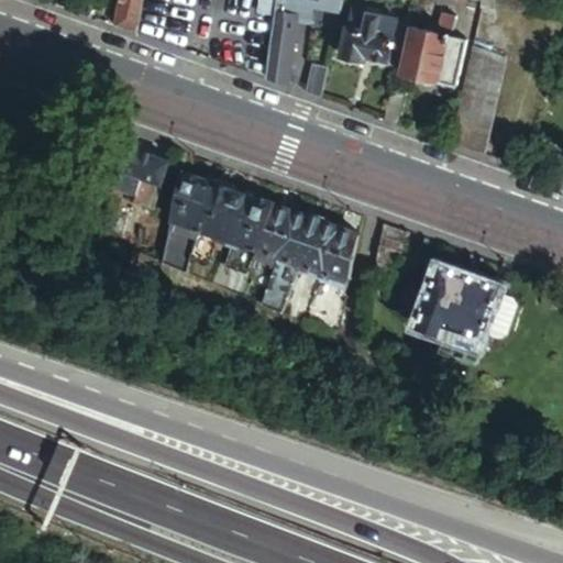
[(121,0),(117,26),(122,28),(136,33),(141,0),(121,0)]
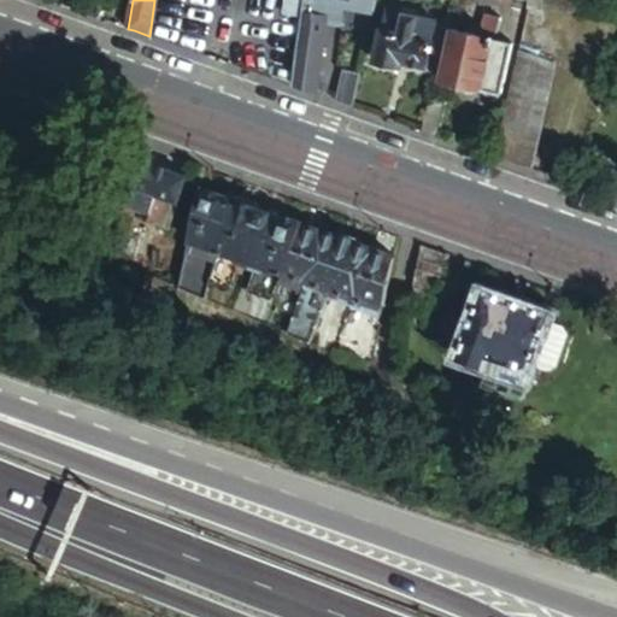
[(299,18),(301,0),(275,0),(274,13),(299,18)]
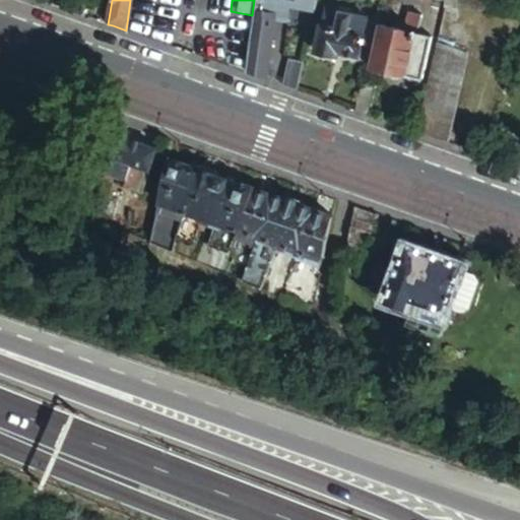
[(315,0),(254,0),(252,15),(246,68),(264,75),(272,20),(285,22),(287,6),(304,9),(300,23),(310,25),(315,0)]
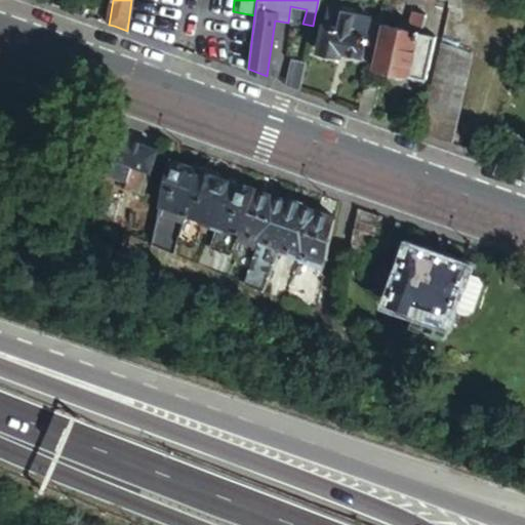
[(336,4),(327,3),(324,24),(323,23),(318,50),(340,55),(341,50),(362,55),(364,41),(367,42),(368,37),(365,37),(369,16),(336,9),(336,4)]
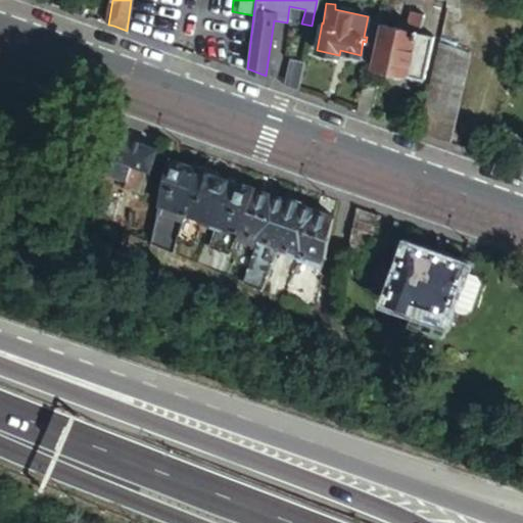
[(405,30),(382,25),(373,67),(425,80),(434,36),(420,33),(424,15),(409,11),(405,30)]
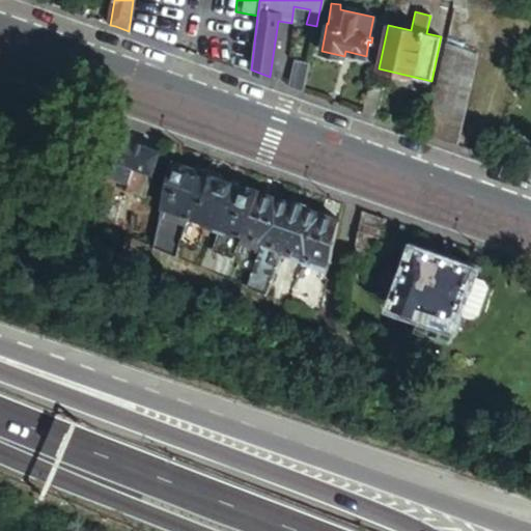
[(445,46),(425,135),(456,145),(475,55),(445,46)]
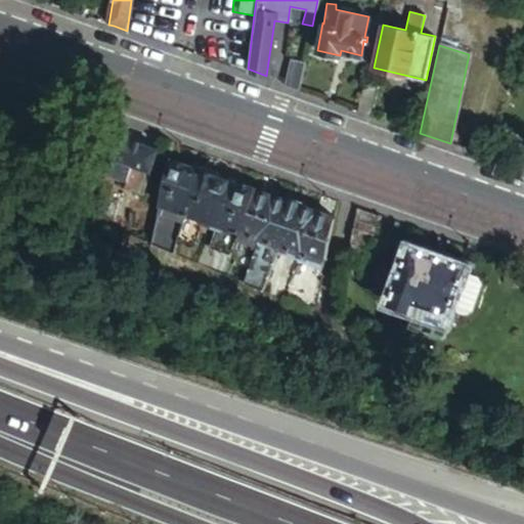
[(158,150),(118,135),(104,174),(125,182),(132,166),(150,173),(158,150)]
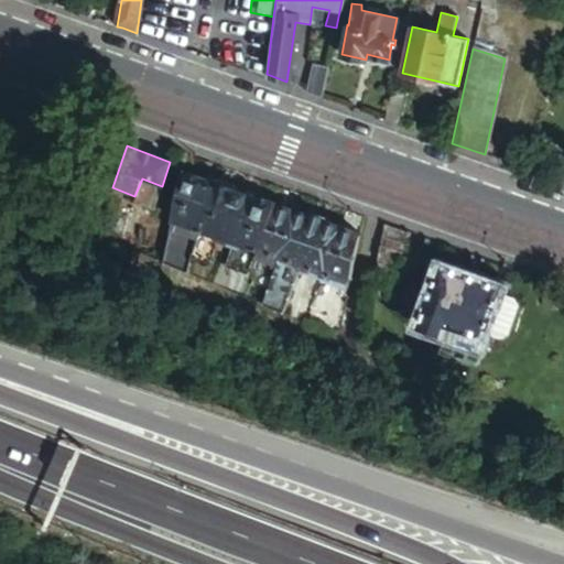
[(196,241),(213,185),(202,181),(203,179),(181,172),(170,223),(167,231),(160,263),(159,264),(185,275),(190,263),(196,241)]
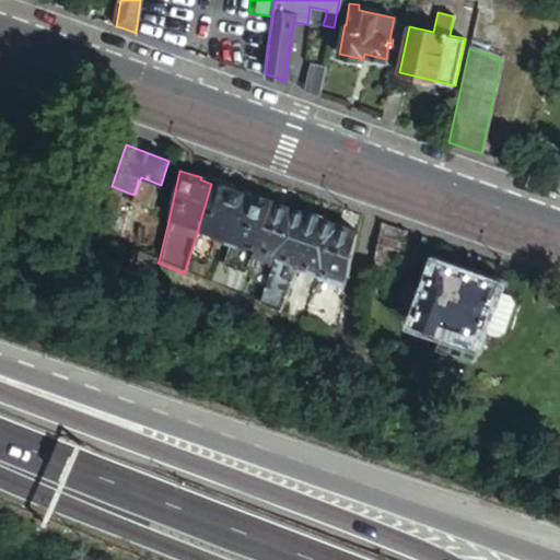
[(211,184),(195,240),(188,261),(203,267),(210,245),(222,249),(233,217),(241,195),(241,194),(232,190),(232,188),(212,182),(211,184)]
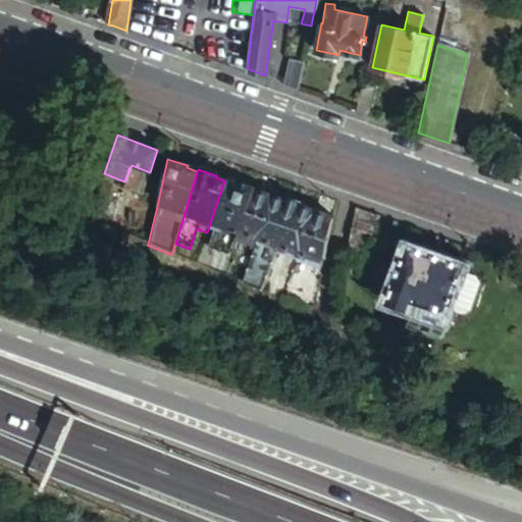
[(217,202),(207,232),(232,242),(236,233),(253,189),(236,183),(235,186),(224,181),(217,202)]
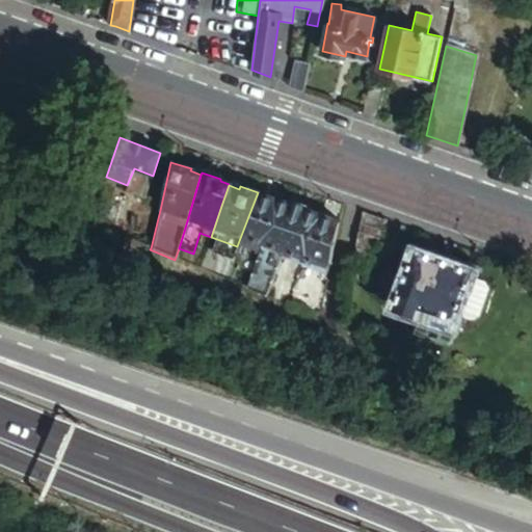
[(258,192),(240,238),(254,242),(260,244),(243,289),(261,296),(280,257),(282,251),(287,234),(293,236),(302,207),(258,192)]
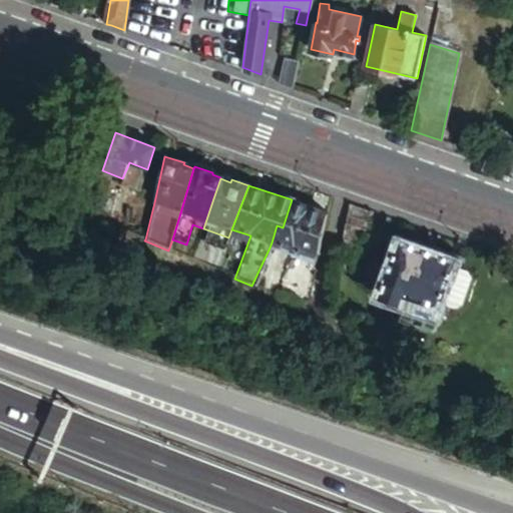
[(277,225),(272,242),(291,249),(302,253),(316,259),(327,212),(292,199),(283,227),(277,225)]
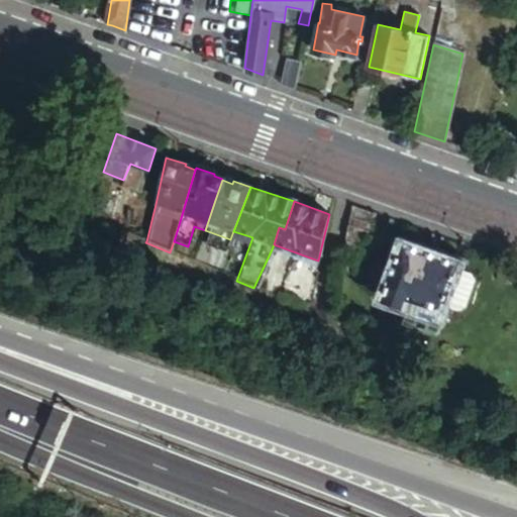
[(350,206),(344,239),(356,243),(365,240),(373,214),(350,206)]
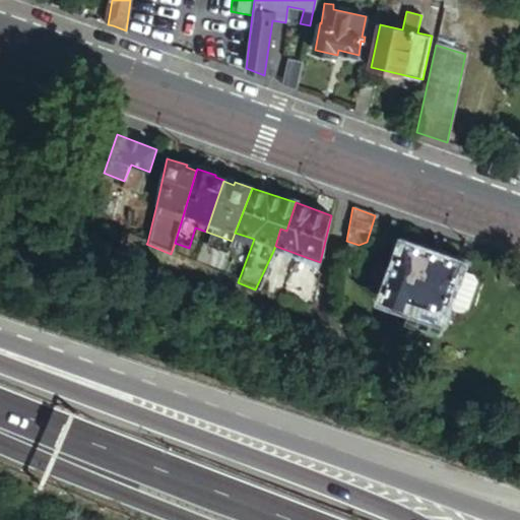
[(146,244),(147,243),(121,232),(115,248),(142,259),(146,244)]
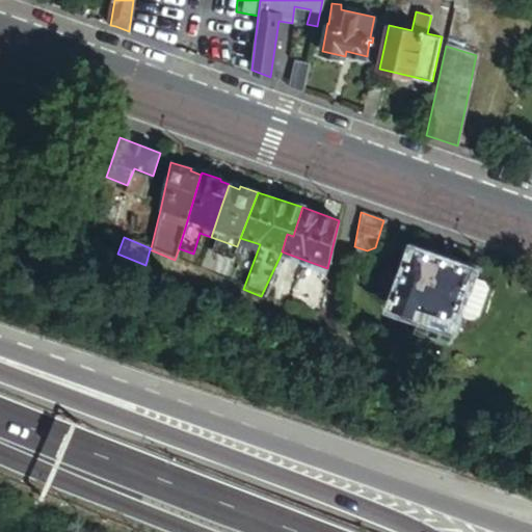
[(254,242),(240,238),(237,246),(251,251),(254,242)]
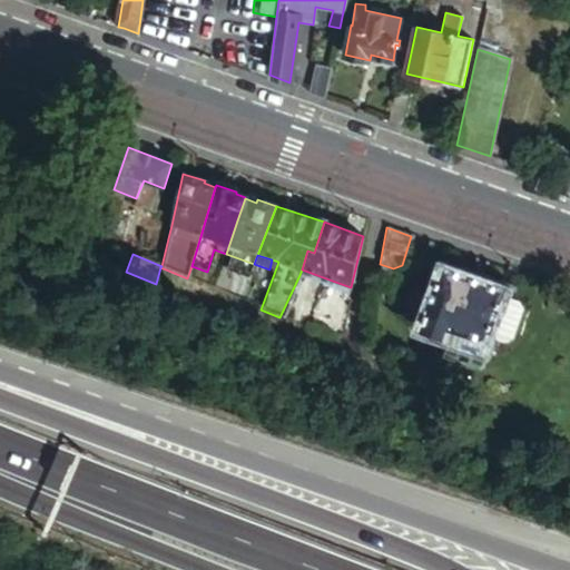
[(505,290),(444,265),(435,286),(429,285),(425,295),(415,292),(412,302),(405,318),(422,325),(420,330),(443,340),(450,323),(499,341),(502,334),(508,332),(516,313),(512,307),(502,303),(505,290)]
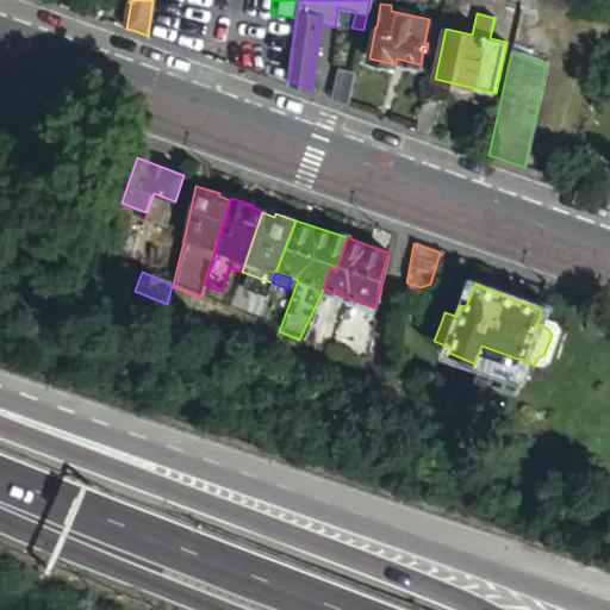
[(359,302),(346,297),(342,306),(356,311),(359,302)]
